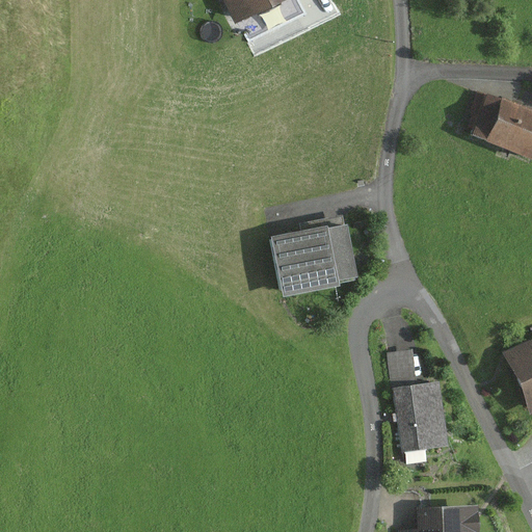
[(218,0),(229,22),(275,0),(218,0)]
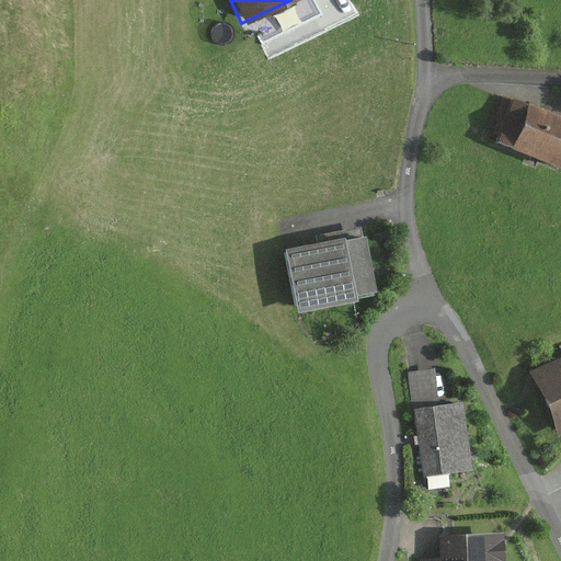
[(560,141),(560,124),(505,101),(488,142),(549,169),(560,141)]
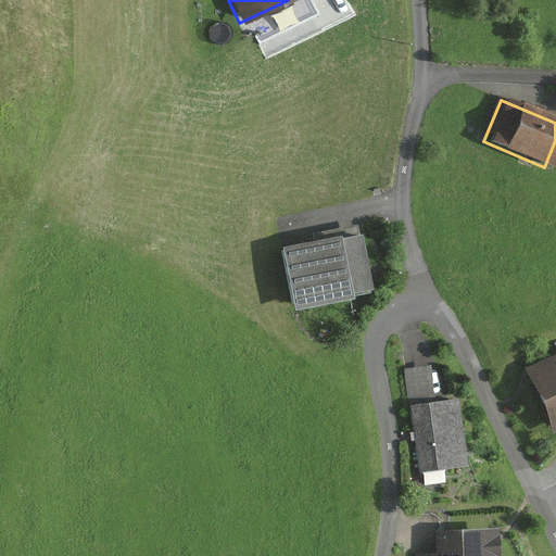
[(314,244),(281,251),(294,314),(355,302),(353,294),(342,239),(340,229),(313,236),(314,244)]
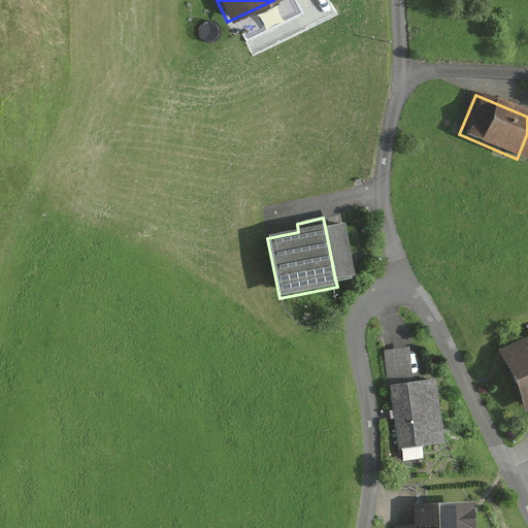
[(344,223),(325,227),(335,279),(355,276),(344,223)]
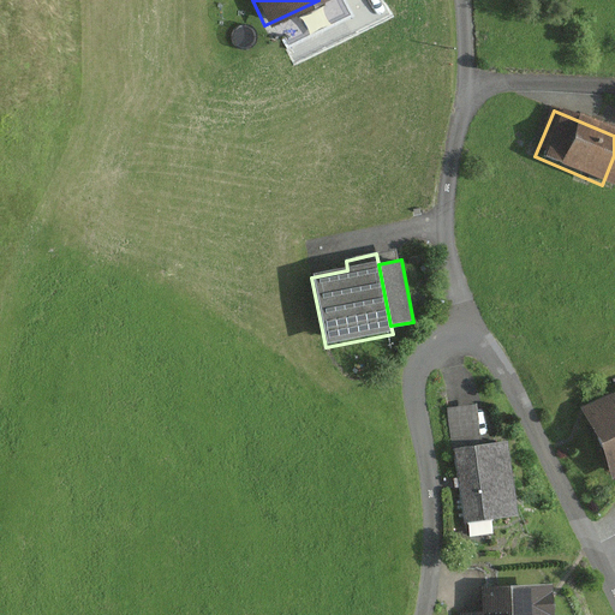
[(614,392),(583,406),(614,477),(614,476),(614,392)]
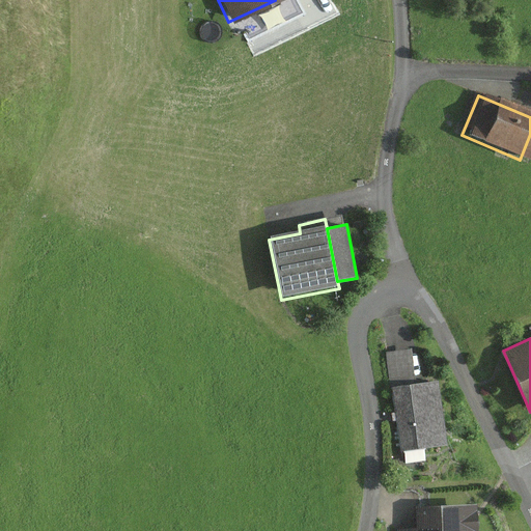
[(387,354),(391,388),(416,385),(412,351),(387,354)]
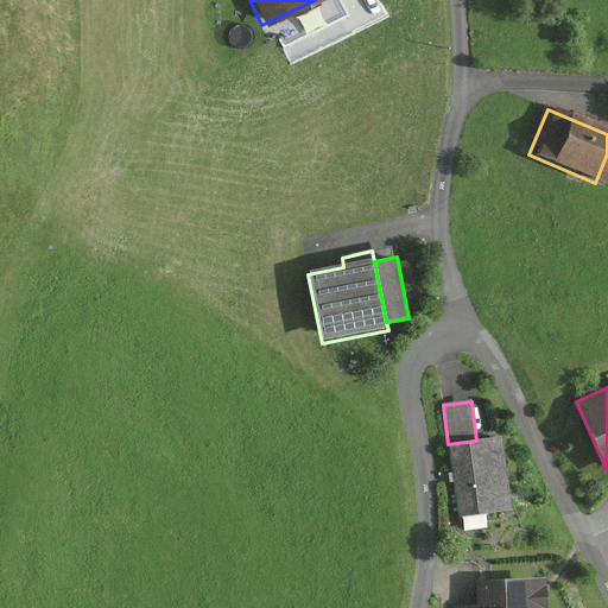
[(476,441),(448,444),(458,517),(511,510),(501,437),(476,441)]
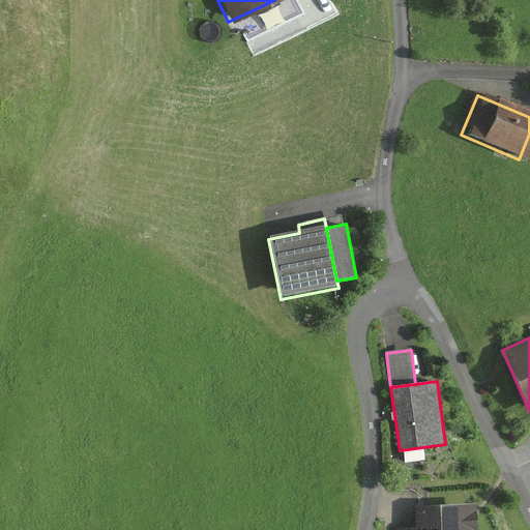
[(476,529),(475,506),(413,509),(414,527),(392,528),(392,529),(476,529)]
